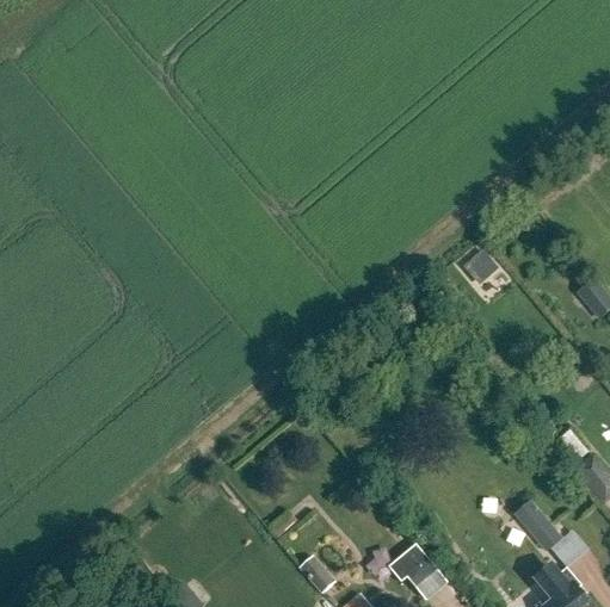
[(476,278),(495,261),(485,251),(466,267),(476,278)]
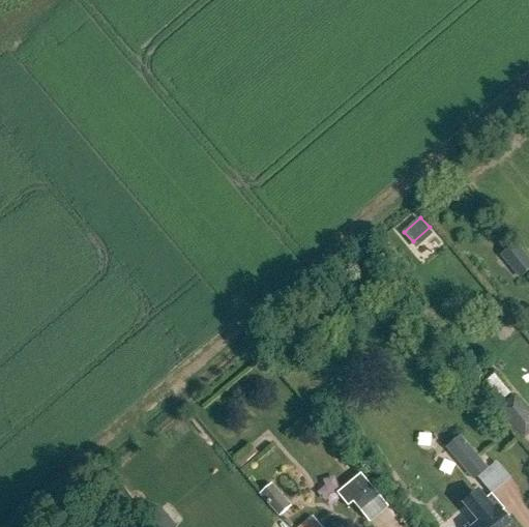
[(528,258),(516,241),(503,252),(522,275),(528,269),(528,258)]
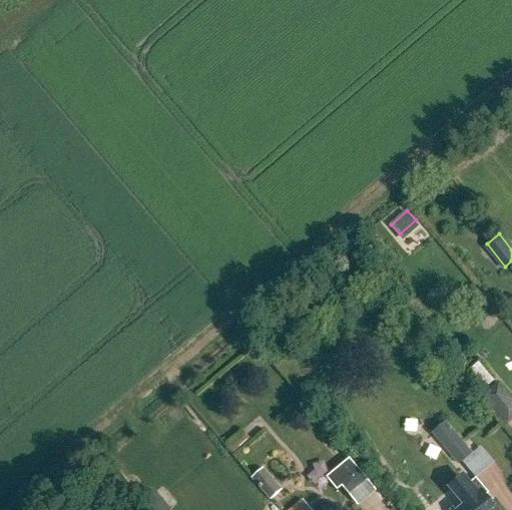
[(492,302),(482,290),(473,298),(482,310),(492,302)]
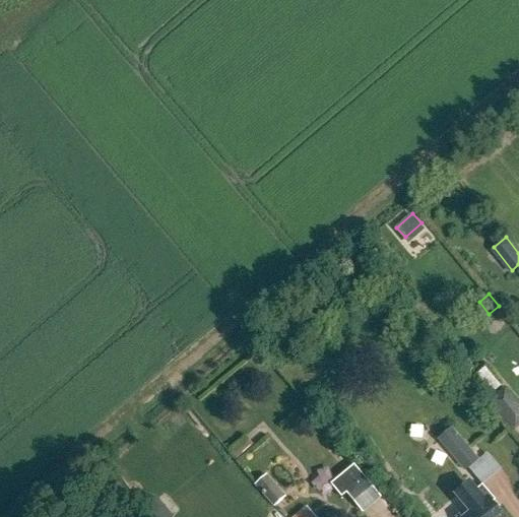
[(487,392),(499,383),(483,364),(471,374),(487,392)]
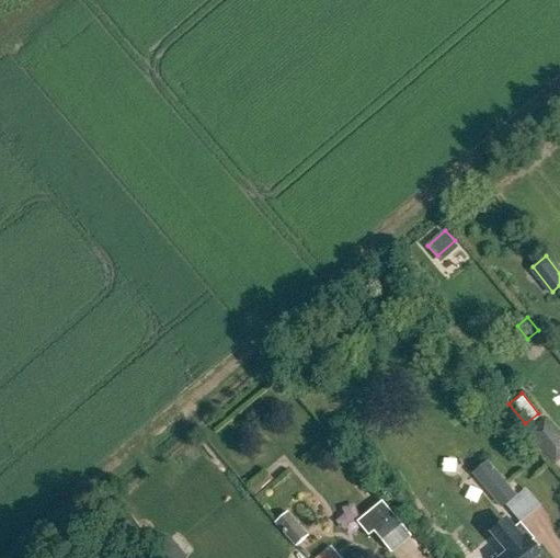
[(559,434),(547,419),(529,432),(529,433),(557,466),(558,465),(559,463),(559,434)]
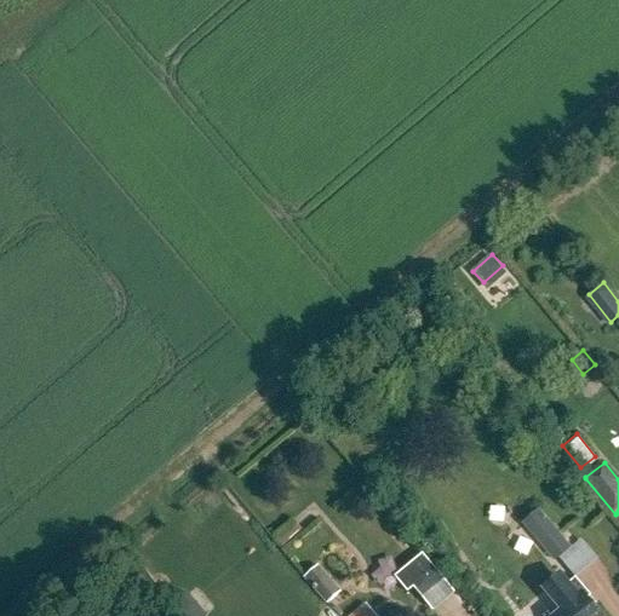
[(540,506),(522,520),(555,559),(573,543),(540,506)]
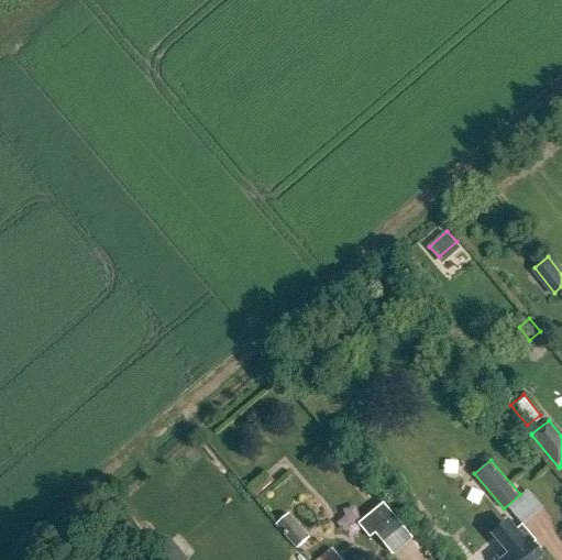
[(390,508),(370,525),(393,555),(414,538),(390,508)]
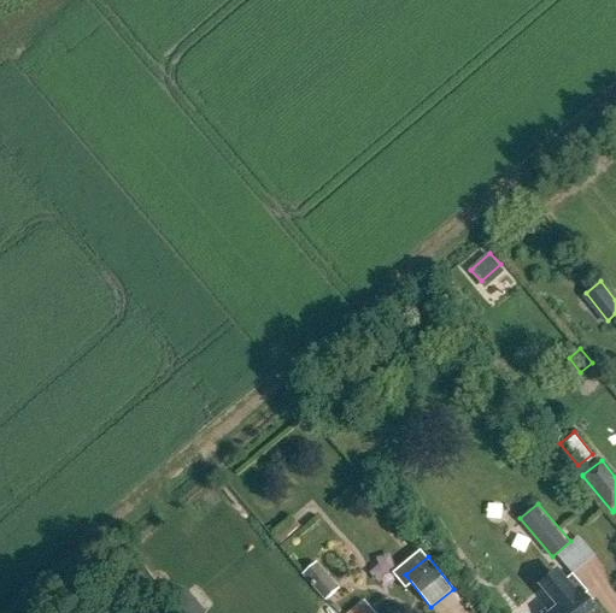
[(342,585),(320,559),(306,570),(329,596),(342,585)]
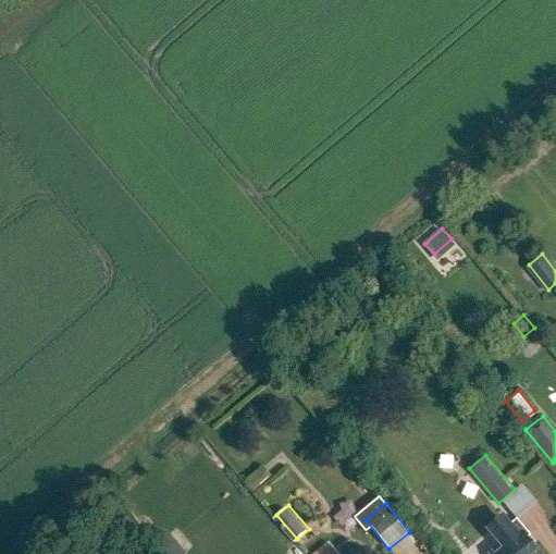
[(528,537),(531,533),(518,517),(514,520),(507,513),(490,527),(496,534),(505,545),(494,553),(540,553),(542,553),(528,537)]
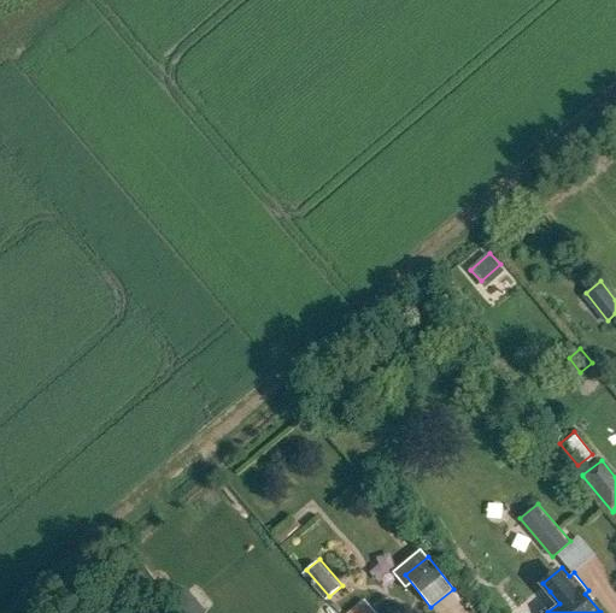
[(186,589),(174,600),(183,612),(204,612),(205,612),(186,589)]
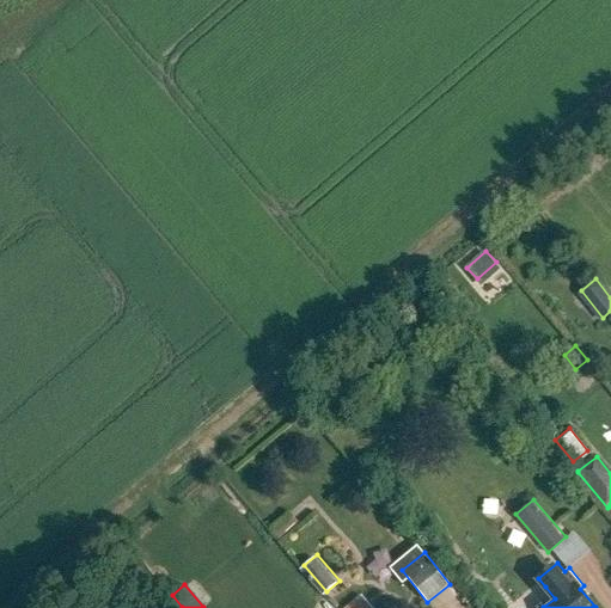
[(344,607),(343,607),(376,607),(362,593),(344,607)]
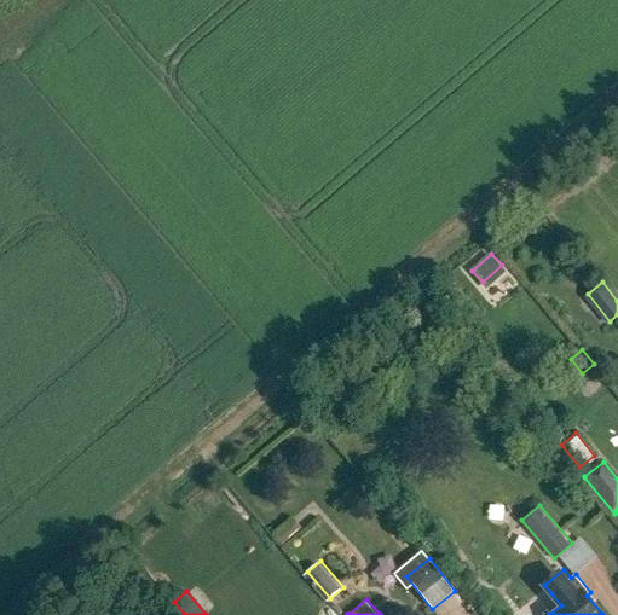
All buildings are outlined.
